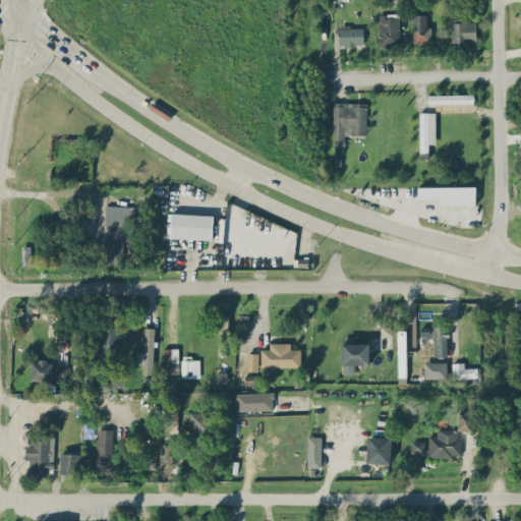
[(399,14),(378,15),(379,44),(400,43),(399,14)]
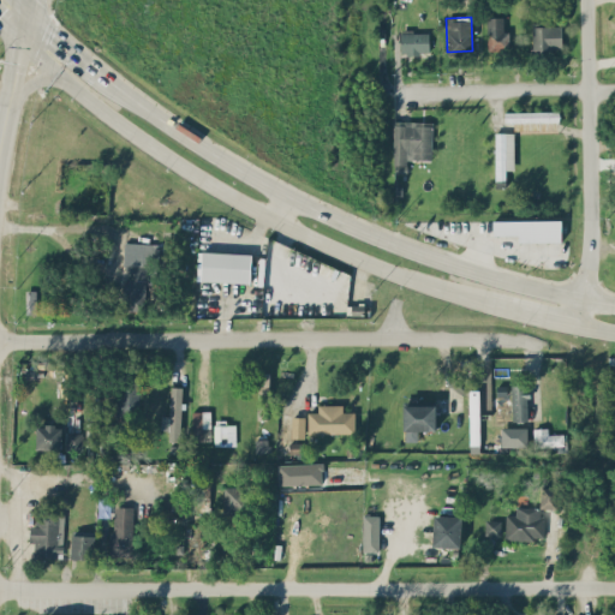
[(509,30),(503,30),(503,17),(487,17),(488,49),(509,49),(509,30)]
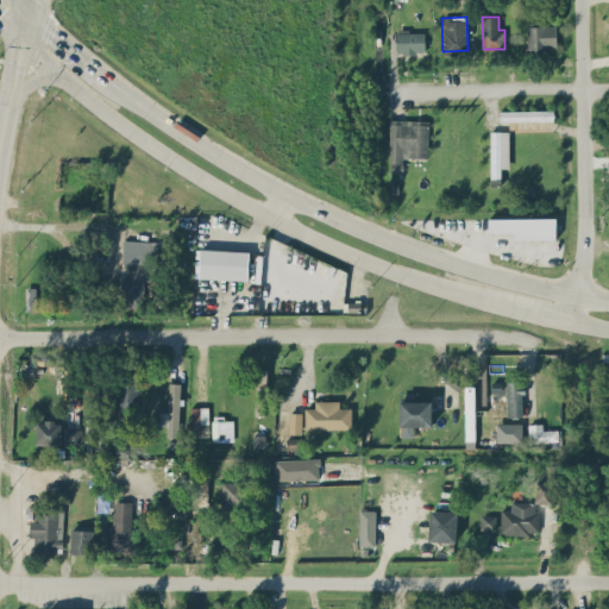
[(556,25),(527,26),(527,49),(557,48),(556,25)]
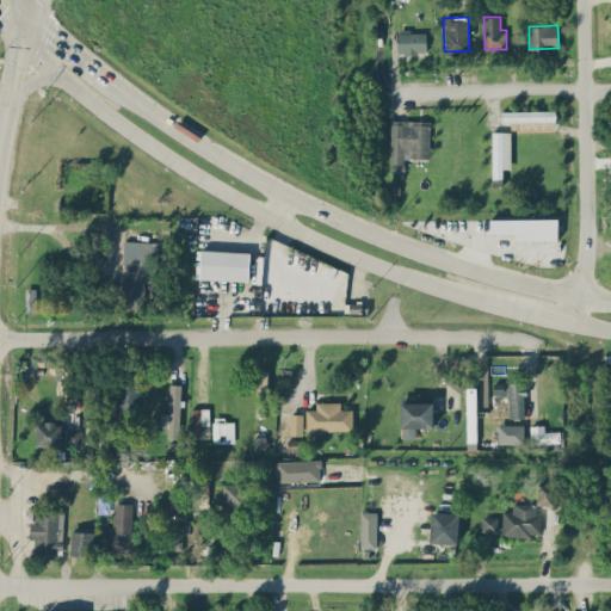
[(426,30),(397,31),(397,54),(427,53),(426,30)]
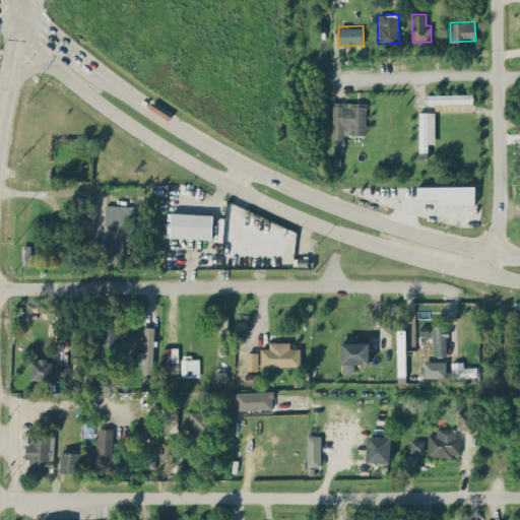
[(365,134),(366,103),(333,102),(331,145),(344,146),(344,134),(365,134)]
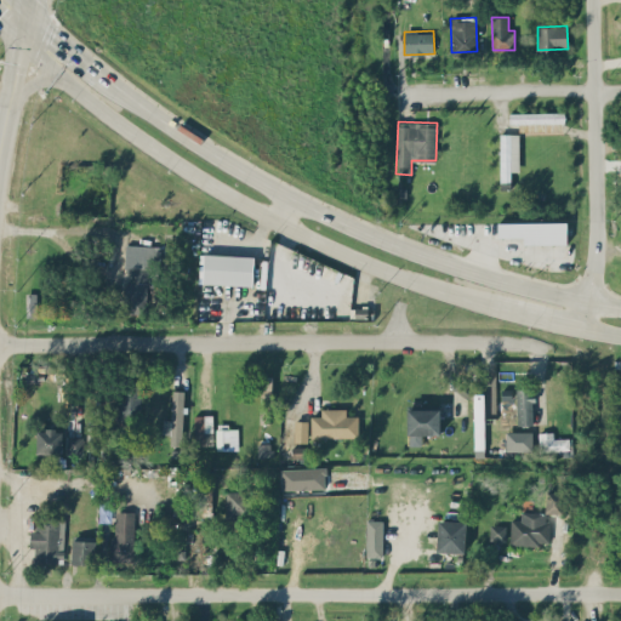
[(519,134),(501,134),(500,181),(511,181),(511,171),(518,171),(519,134)]
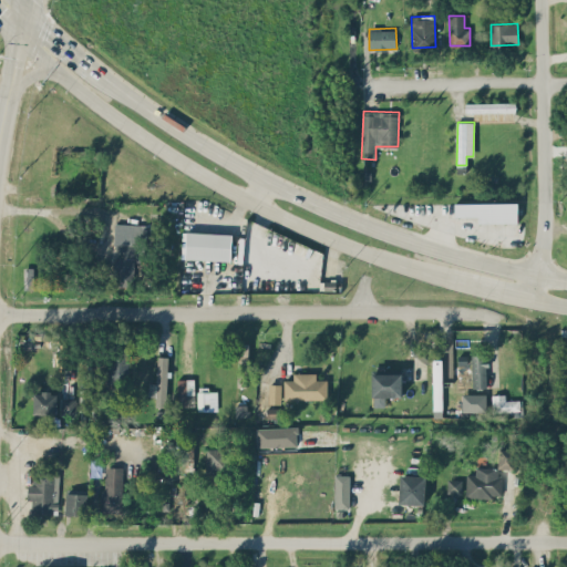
[(454,203),(454,216),(478,216),(478,223),(517,223),(517,202),(454,203)]
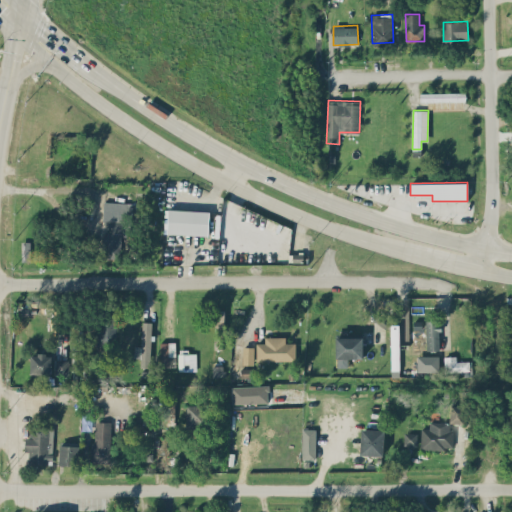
[(132,202),(103,202),(103,221),(107,221),(107,234),(103,234),(102,258),(121,258),(121,235),(132,235),(132,202)]
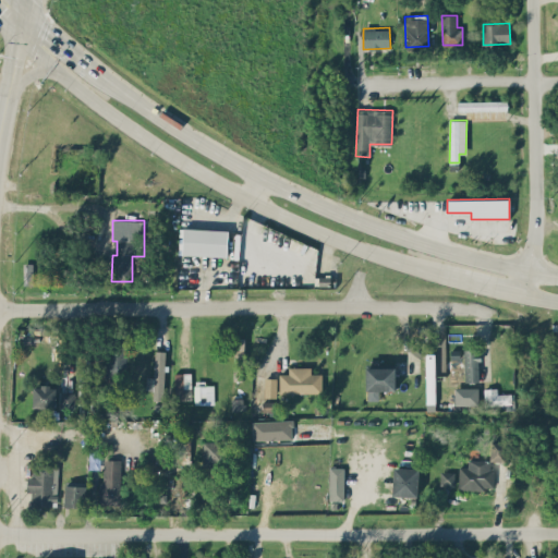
[(227,255),(228,229),(182,228),(181,254),(227,255)]
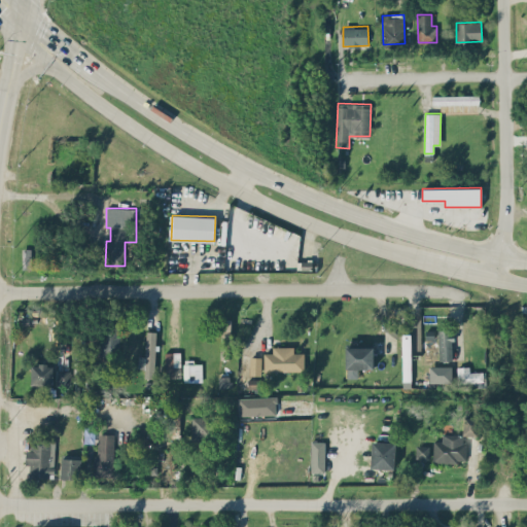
[(23,268),(31,268),(30,248),(22,248),(23,268)]
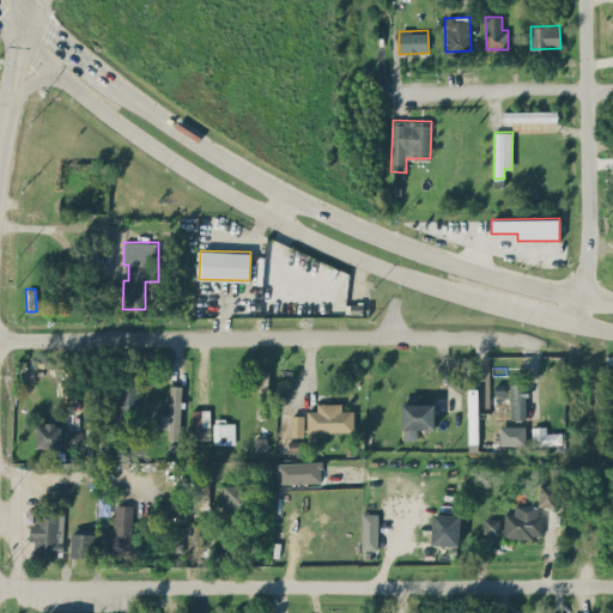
[(259,395),(268,396),(268,371),(260,371),(259,395)]
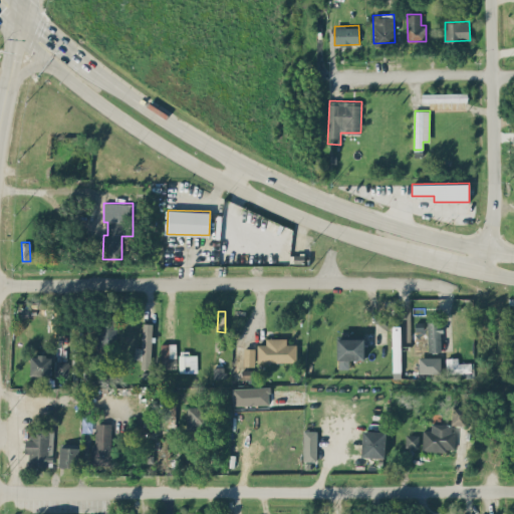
[(97,347),(116,348),(117,313),(97,313),(97,347)]
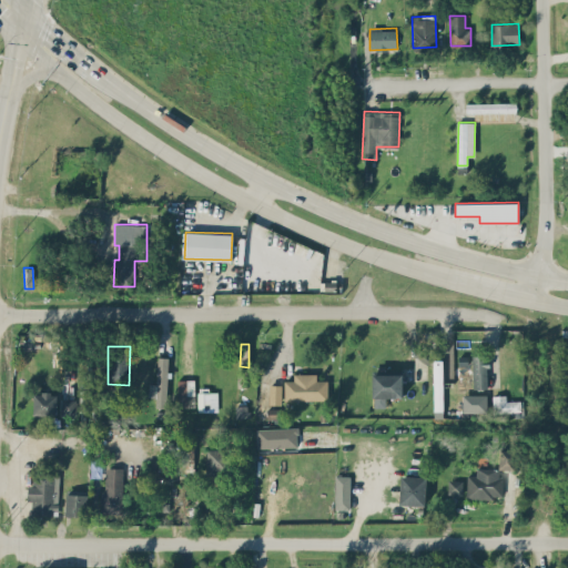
[(488,388),(487,354),(473,355),(474,388),(488,388)]
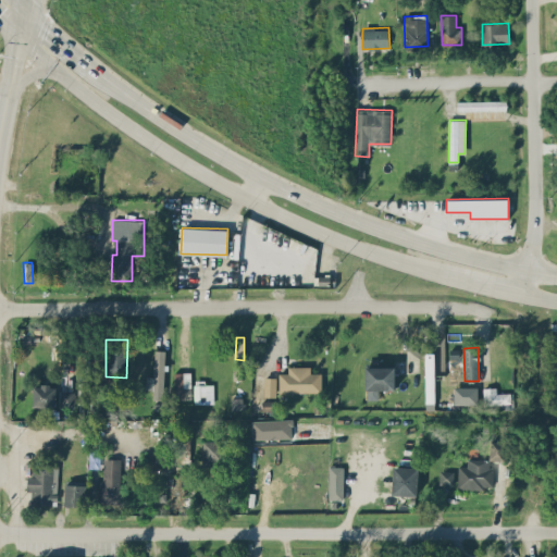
[(153,376),(146,375),(145,390),(152,390),(152,399),(163,399),(164,350),(155,349),(153,376)]
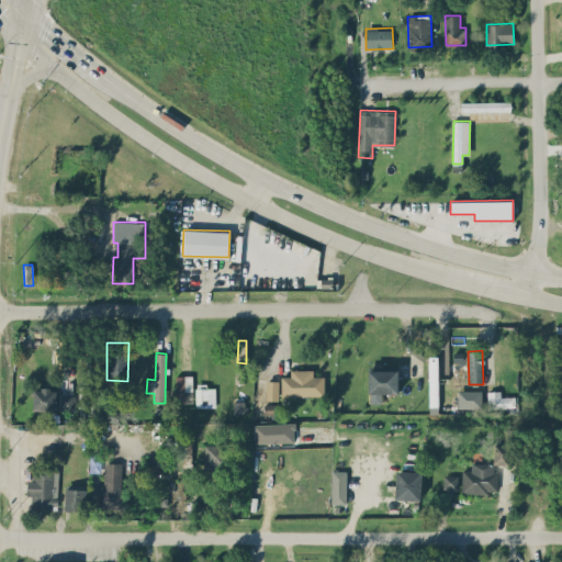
[(438,406),(438,356),(428,356),(429,406),(438,406)]
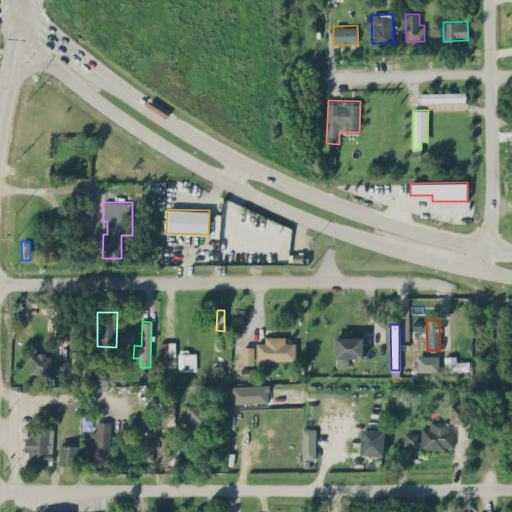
[(256,360),(295,360),(295,342),(285,342),(285,336),(265,337),(265,343),(256,343),(256,360)]
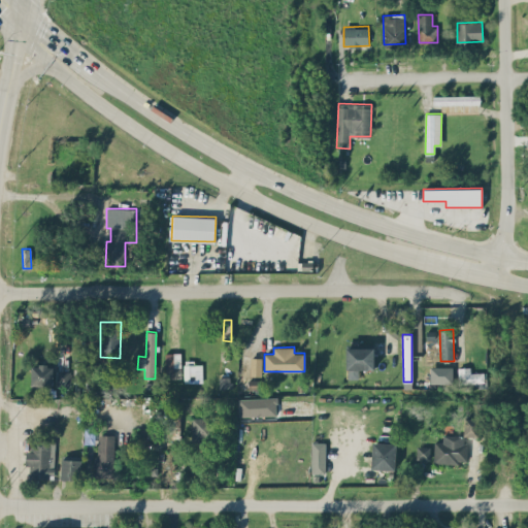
[(358,378),(358,369),(374,369),(373,348),(345,348),(347,378),(358,378)]
